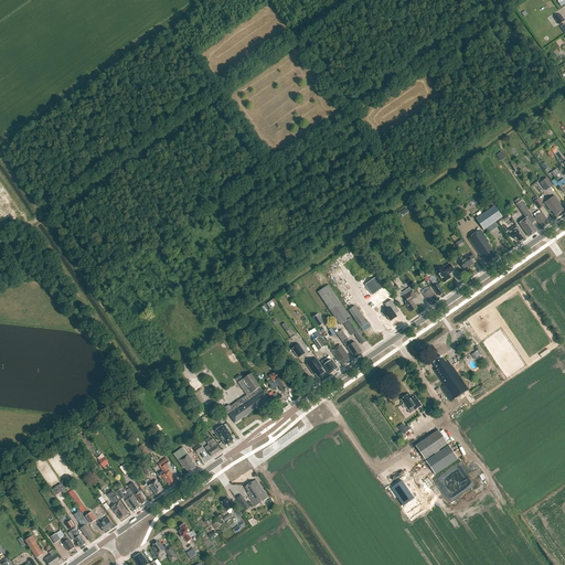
[(554,19),(558,24),(564,21),(560,14),(554,19)]
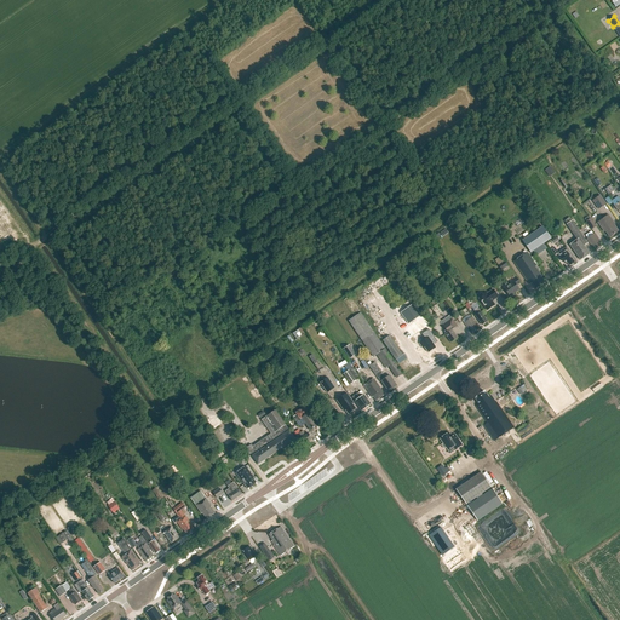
[(555,173),(550,167),(544,171),(549,178),(555,173)]
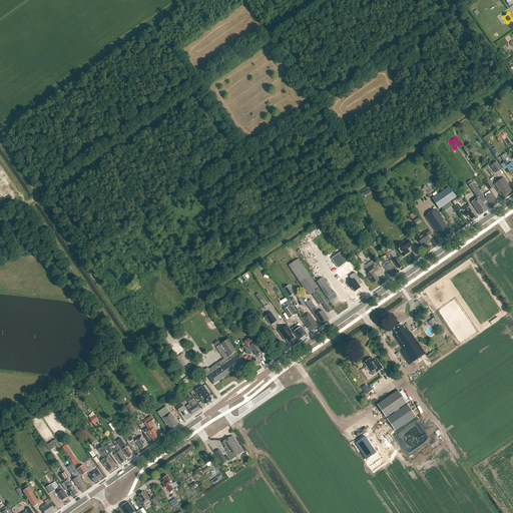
[(502,168),(497,161),(490,166),(495,173),(502,168)]
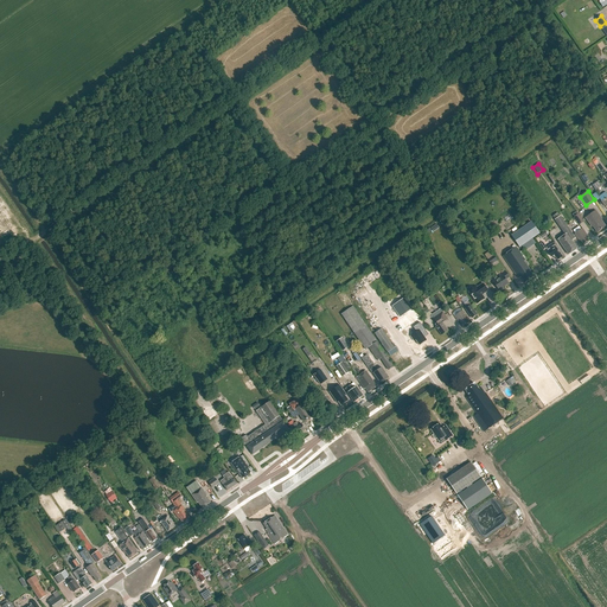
[(595,211),(586,218),(592,227),(593,227),(596,232),(606,227),(601,221),(602,219),(595,211)]
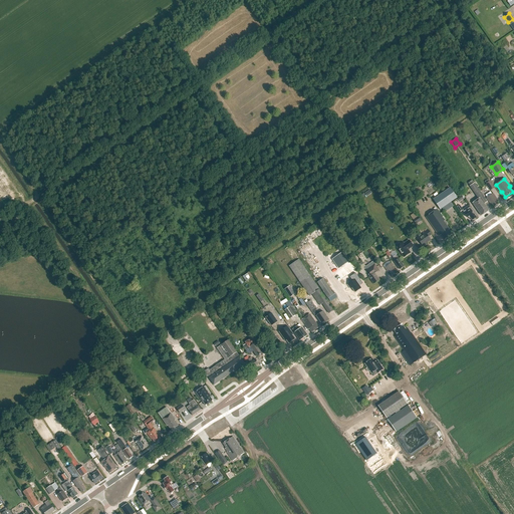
[(481,216),(489,211),(484,204),(487,202),(472,180),(468,183),(478,198),(472,202),(481,216)]
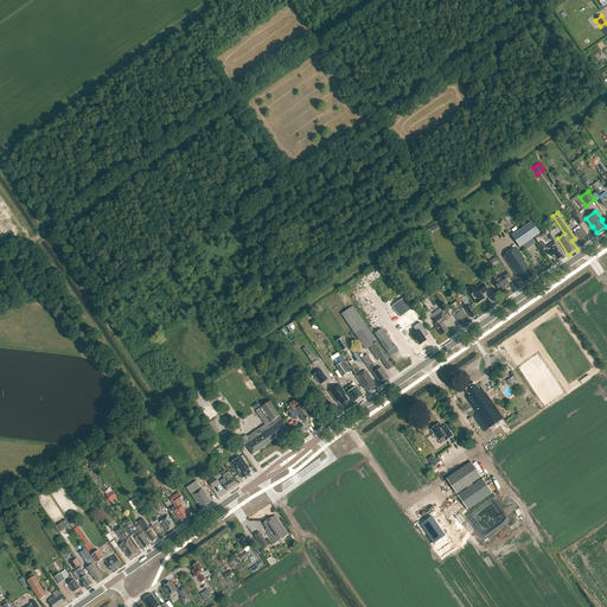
[(577,215),(574,217),(580,225),(583,223),(577,215)]
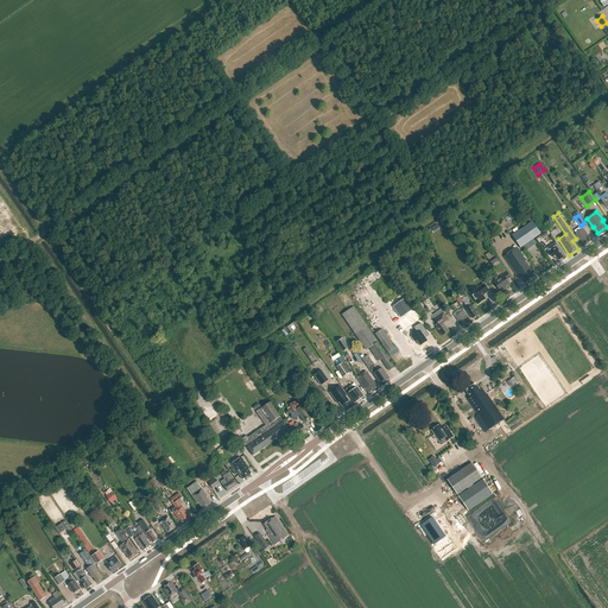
[(511,234),(520,247),(540,234),(530,220),(511,234)]
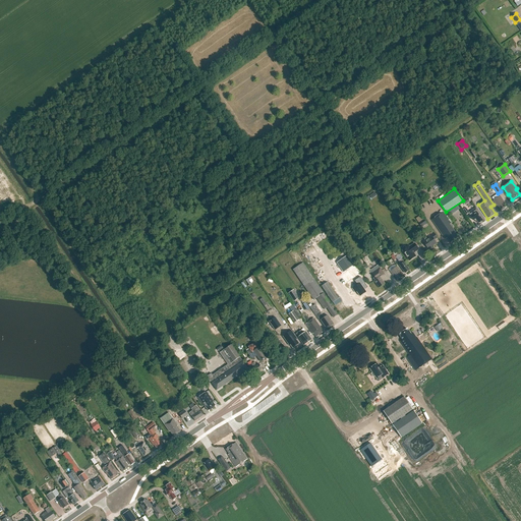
[(493,200),(498,209),(500,208),(501,209),(505,207),(504,205),(505,204),(500,196),(493,200)]
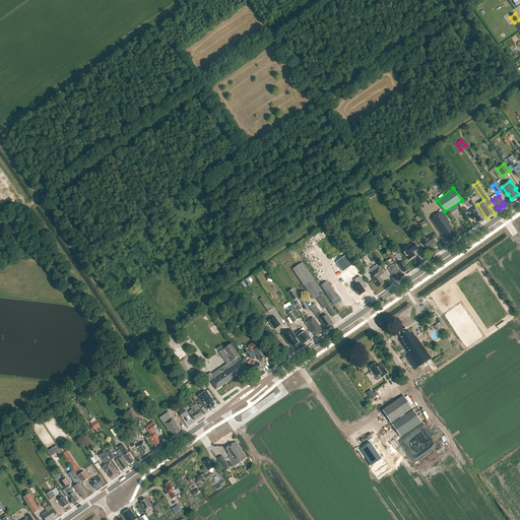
[(467,213),(469,216),(472,220),(473,219),(475,222),(476,221),(477,222),(479,222),(480,221),(481,220),(476,212),(477,211),(474,208),(467,213)]
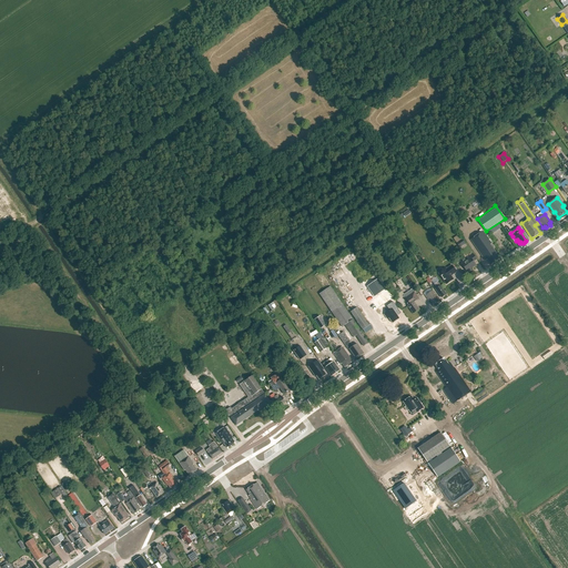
[(483,231),(470,240),(485,261),(487,260),(492,264),(499,260),(495,254),(496,253),(493,249),(494,247),(483,231)]
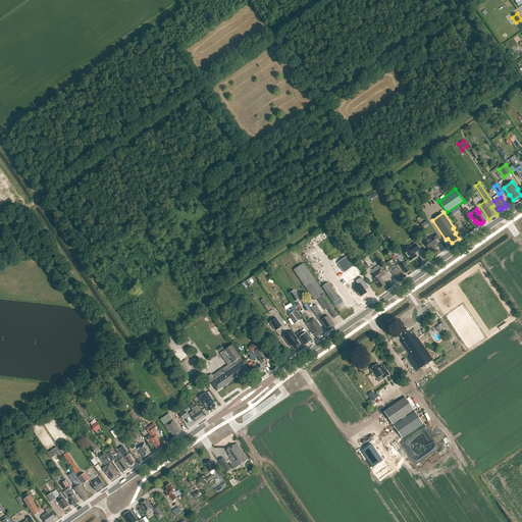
[(424,243),(429,250),(437,244),(435,241),(438,239),(434,232),(428,237),(429,239),(424,243)]
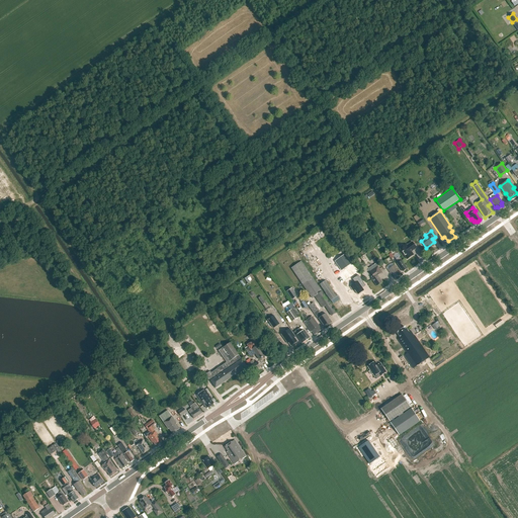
[(413,255),(411,252),(416,248),(412,242),(407,245),(406,245),(400,249),(407,259),(413,255)]
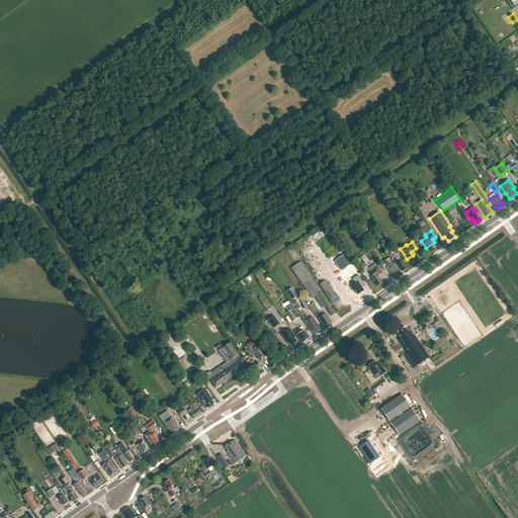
[(344,255),(339,259),(335,261),(341,271),(345,268),(351,264),(344,255)]
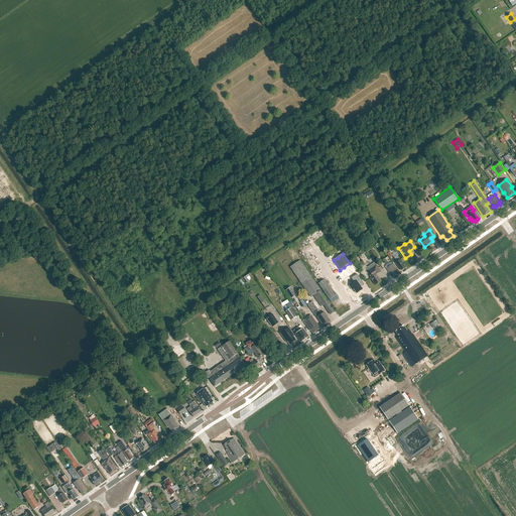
[(399,268),(401,270),(405,268),(403,265),(404,265),(400,259),(400,260),(397,256),(394,258),(397,262),(395,262),(399,268)]
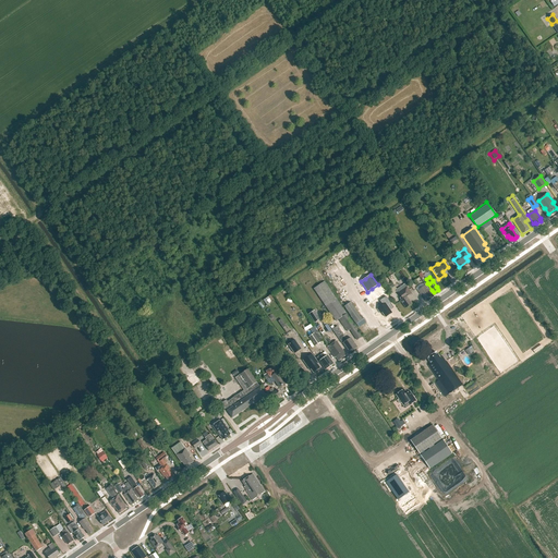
[(350,329),(356,340),(362,337),(325,281),(314,289),(336,322),(339,319),(347,331),(350,329)]
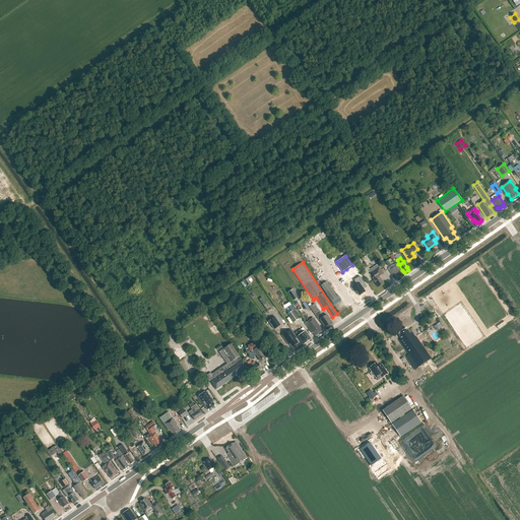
[(401,274),(396,266),(389,271),(392,275),(393,274),(397,279),(401,276),(400,275),(401,274)]
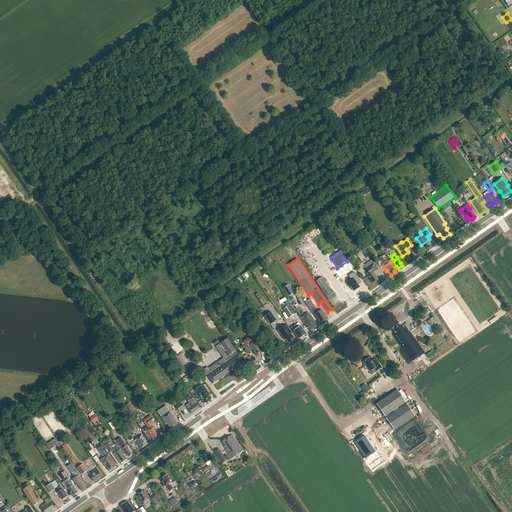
[(368,276),(372,283),(378,279),(373,272),(378,269),(373,263),(366,268),(368,273),(367,274),(368,276)]
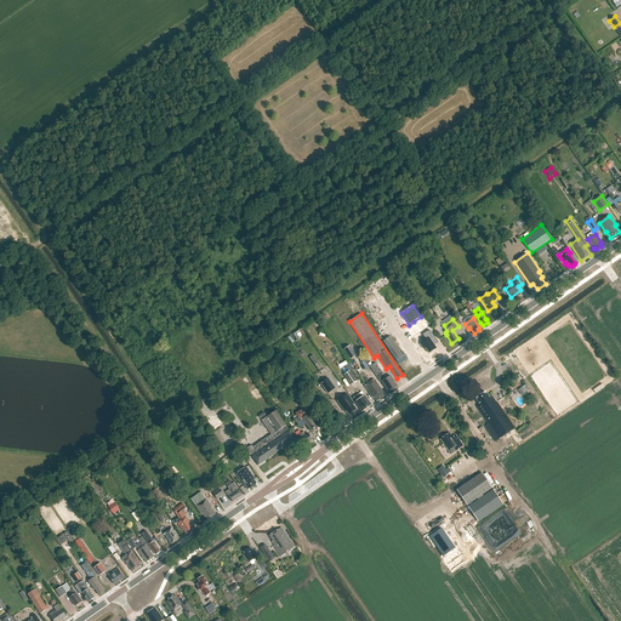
[(427,340),(421,343),(425,348),(426,347),(429,353),(437,348),(432,341),(437,339),(431,330),(423,335),(427,340)]
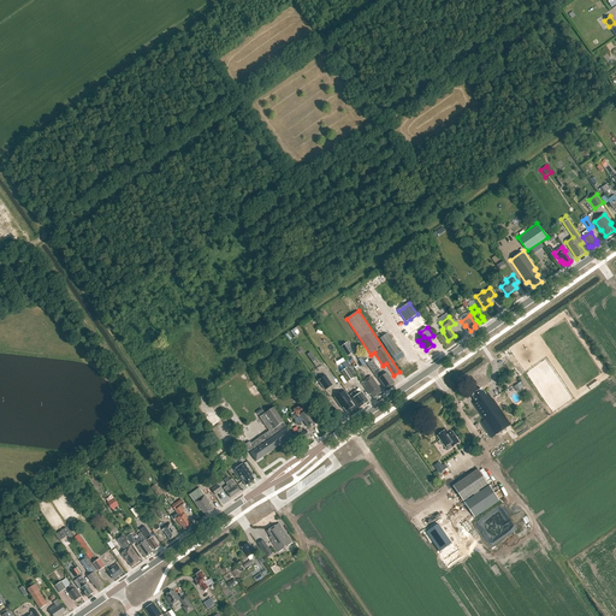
[(380,338),(394,357),(400,354),(388,335),(380,338)]
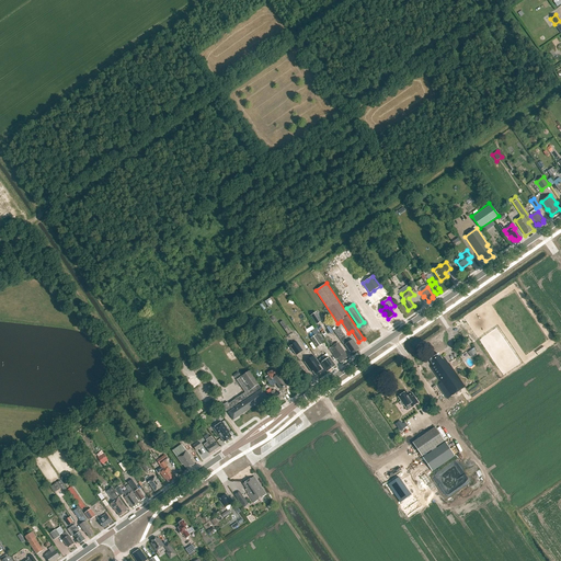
[(310,316),(317,324),(322,320),(317,311),(310,316)]
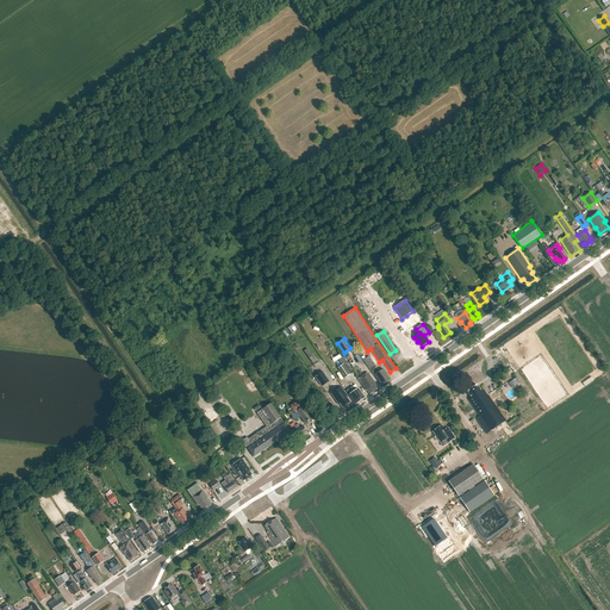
[(396,350),(390,354),(392,358),(400,353),(396,347),(394,348),(396,350)]
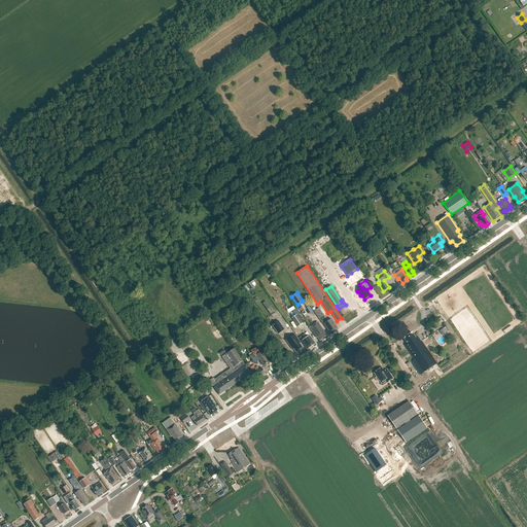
[(292,318),(297,326),(306,321),(300,313),(296,308),(292,310),(295,316),(292,318)]
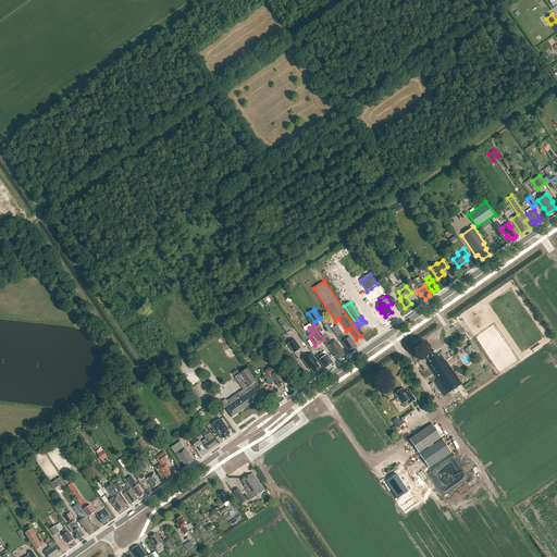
[(337,325),(332,329),(342,343),(343,343),(349,353),(357,347),(350,337),(347,339),(337,325)]
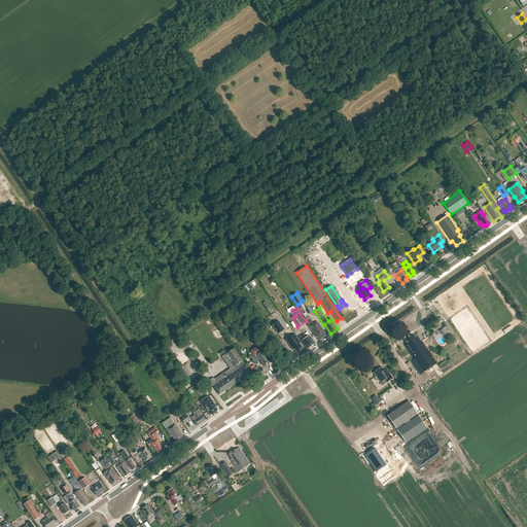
[(278,321),(272,325),(278,334),(284,329),(278,321)]
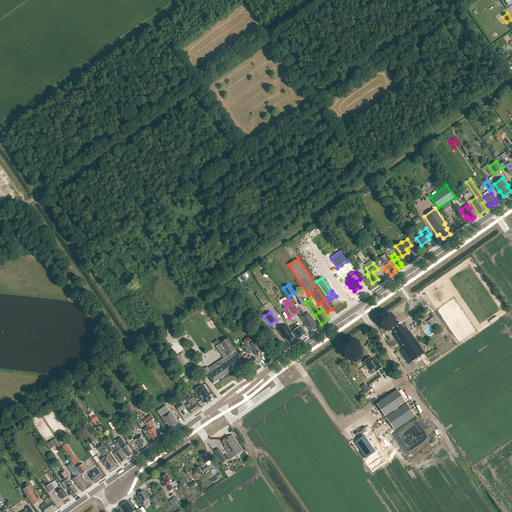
[(308,328),(310,331),(318,326),(308,313),(300,318),(307,328),(308,328)]
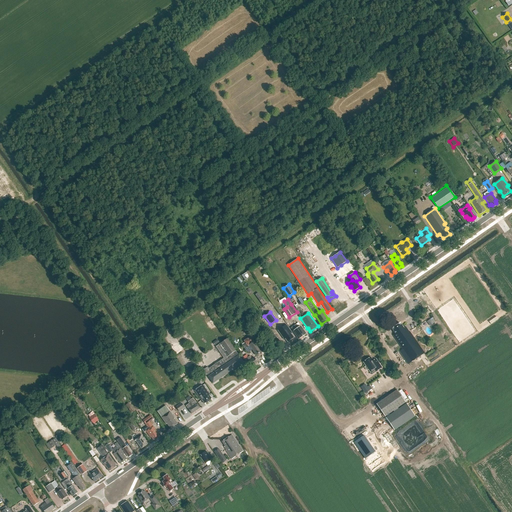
[(406,327),(404,328),(400,322),(392,328),(396,334),(393,335),(403,349),(399,351),(405,360),(407,358),(410,363),(412,361),(412,362),(425,353),(410,331),(409,331),(406,327)]
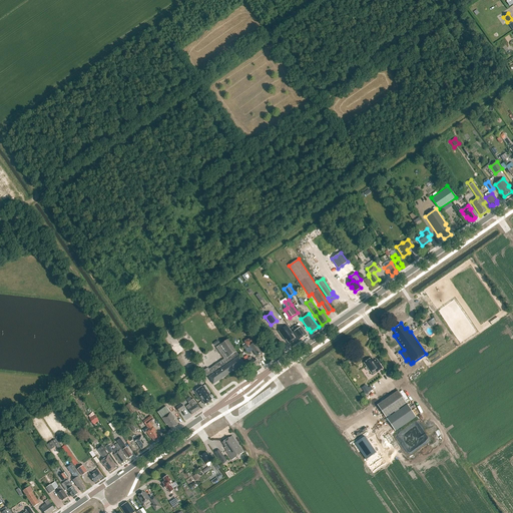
[(298,324),(292,329),(299,340),(307,335),(302,327),(301,328),(298,324)]
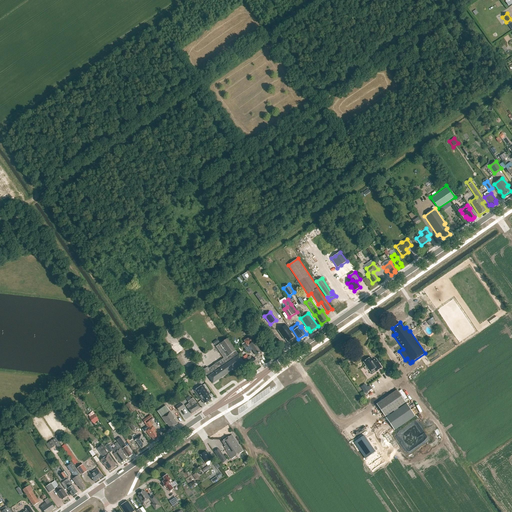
[(292,333),(286,325),(278,331),(281,335),(281,334),(283,337),(282,337),(285,340),(286,339),(288,342),(294,338),(292,335),(291,334),(292,333)]
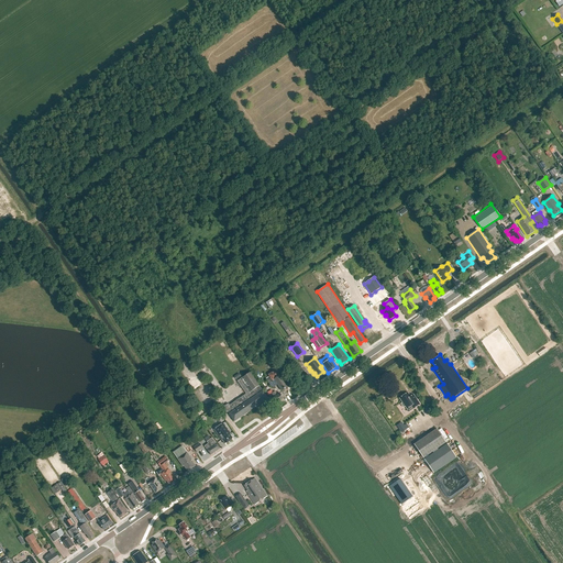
[(273,388),(278,385),(283,392),(288,387),(276,370),(268,375),(269,376),(266,377),(267,381),(273,388)]
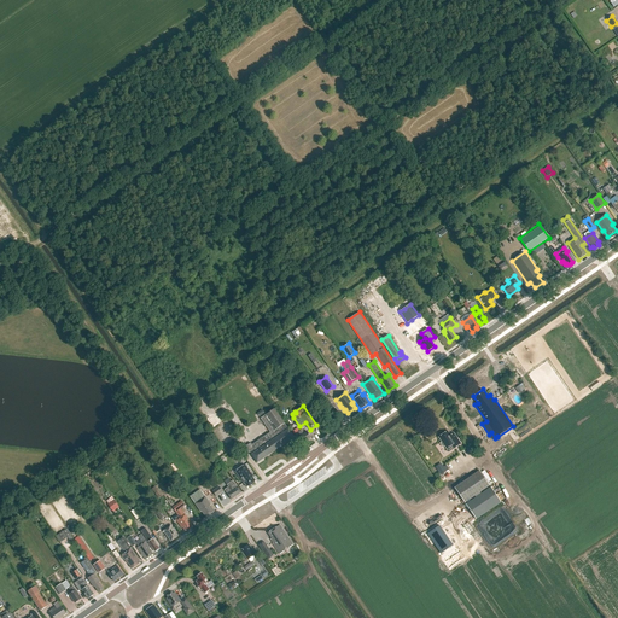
[(250,453),(257,462),(293,437),(274,409),(261,419),(270,432),(252,445),(251,443),(245,447),(249,453),(250,453)]
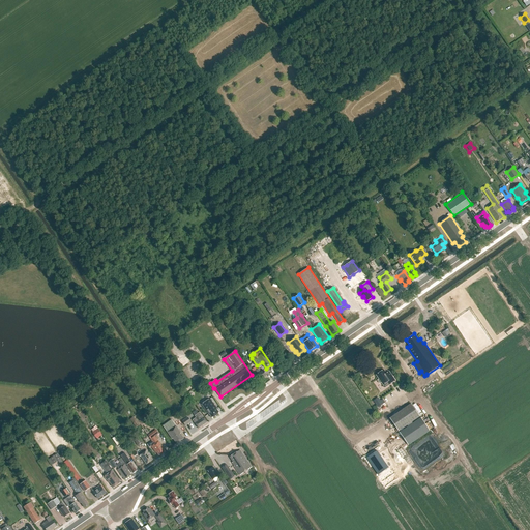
[(256,371),(258,374),(257,375),(260,380),(267,376),(263,371),(261,372),(259,369),(256,371)]
